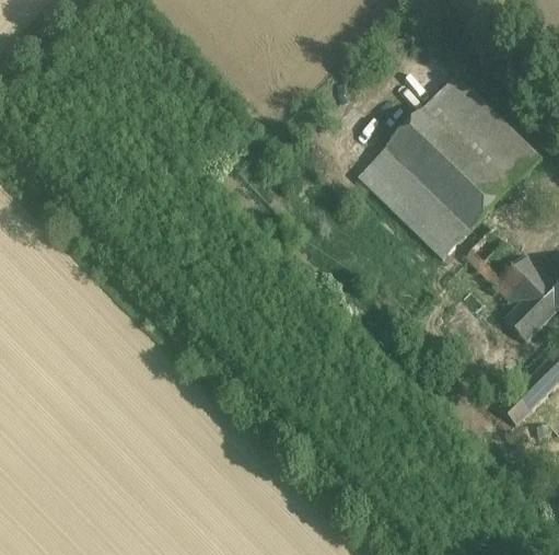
[(539,155),(455,74),(438,91),(523,173),(539,155)]
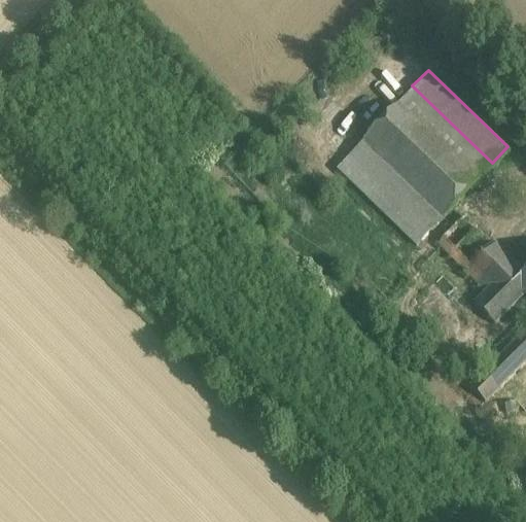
[(492,163),(412,85),(397,101),(478,177),(492,163)]
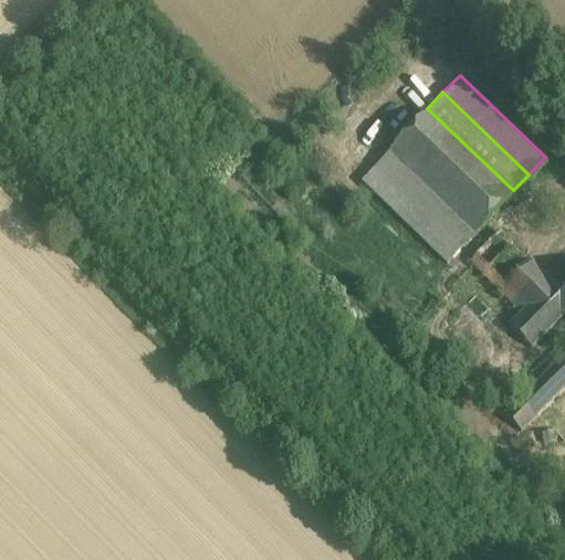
[(513,190),(427,108),(388,148),(389,148),(474,231),(513,190)]
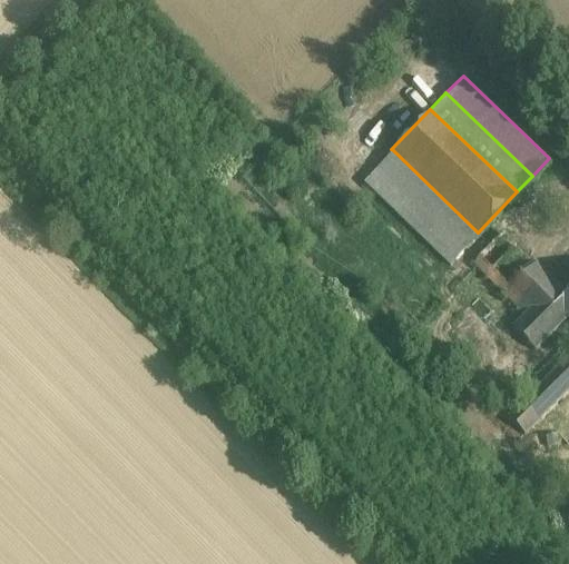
[(478,233),(392,149),(364,178),(450,260),(478,233)]
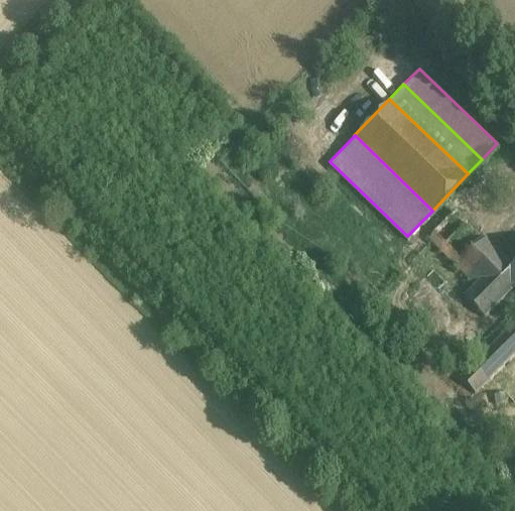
[(512,264),(456,208),(416,246),(484,312),(513,283),(503,273),(512,264)]
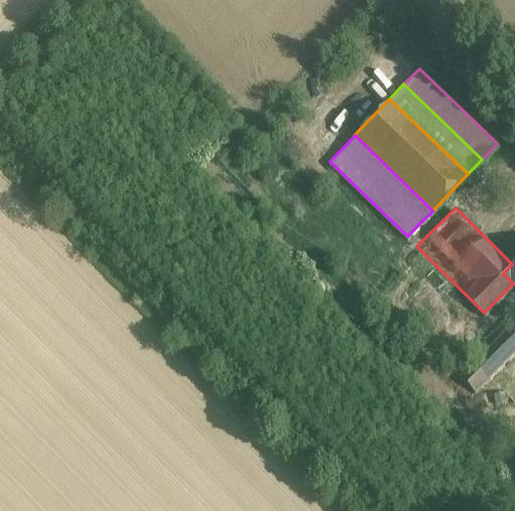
[(514,260),(512,264),(503,273),(513,283),(514,285),(514,260)]
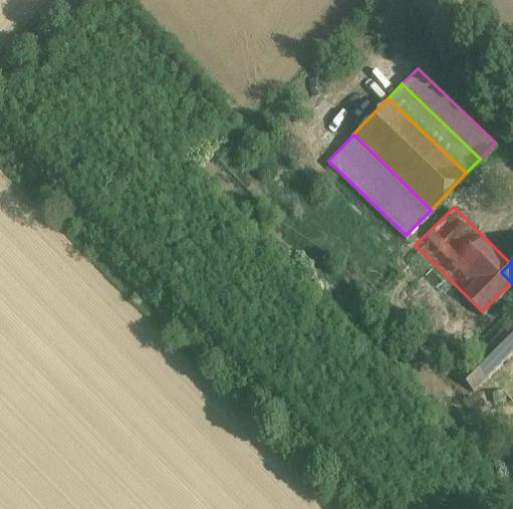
[(512,317),(458,372),(472,387),(512,345),(512,317)]
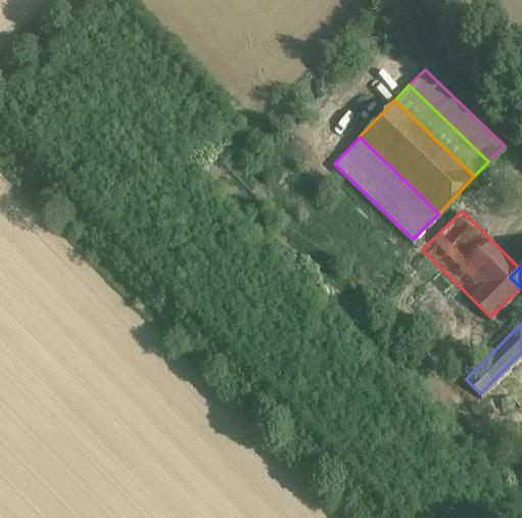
All buildings are outlined.
